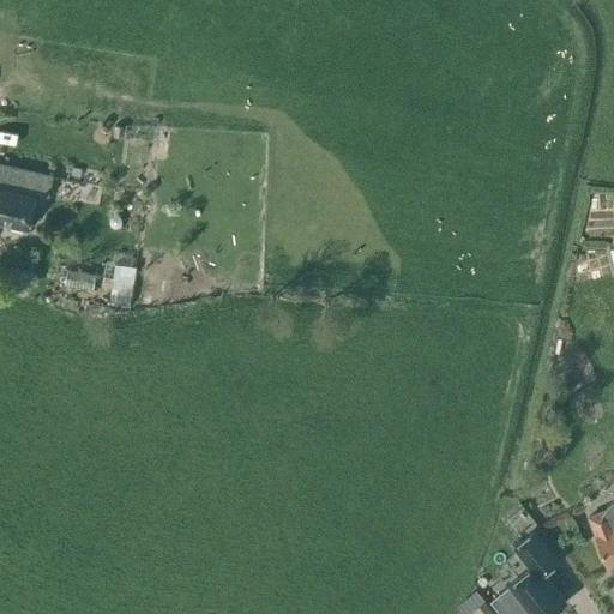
[(32,193),(44,197),(50,176),(0,163),(0,224),(23,230),(32,193)]
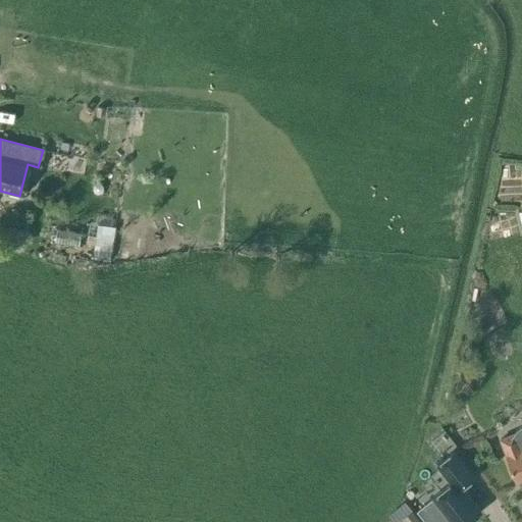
[(114,227),(97,225),(96,236),(88,235),(87,244),(95,245),(94,250),(111,252),(114,227)]
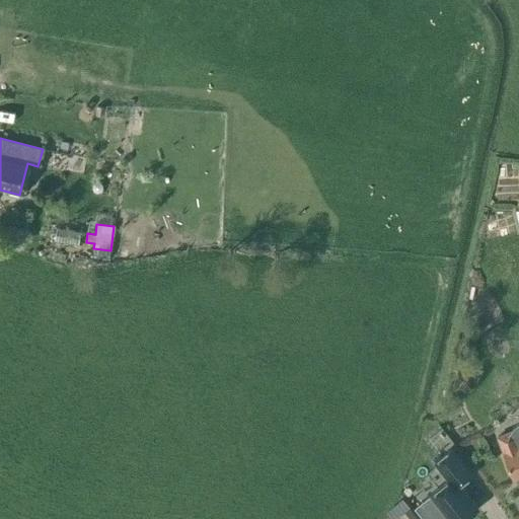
[(78,242),(79,228),(54,225),(52,240),(78,242)]
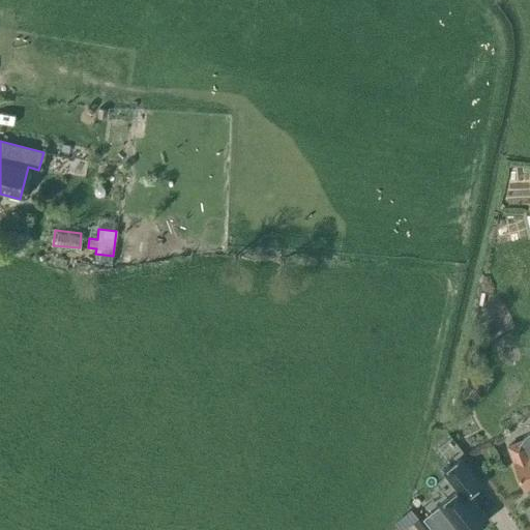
[(523,488),(529,484),(529,433),(527,434),(523,438),(522,440),(507,446),(513,461),(512,464),(523,488)]
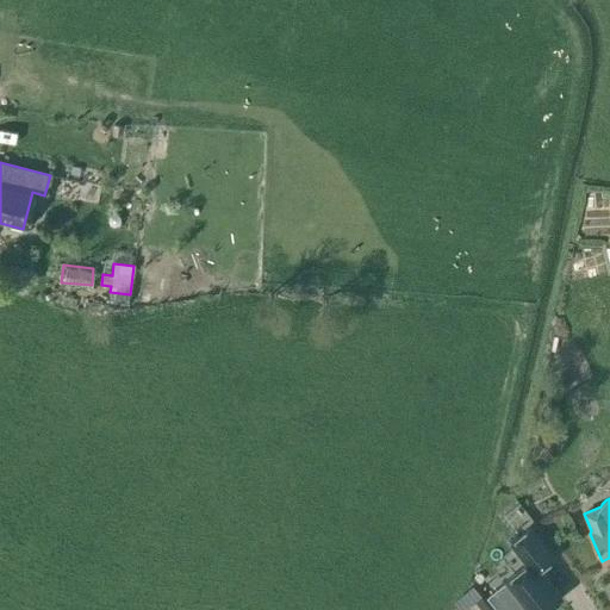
[(502,583),(524,609),(545,609),(561,597),(539,570),(553,558),(528,529),(508,545),(524,565),(502,583)]
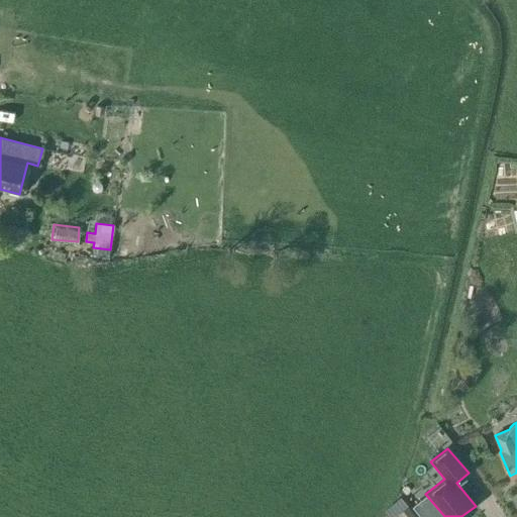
[(407,507),(408,506),(409,506),(401,497),(388,507),(396,516),(399,514),(407,507)]
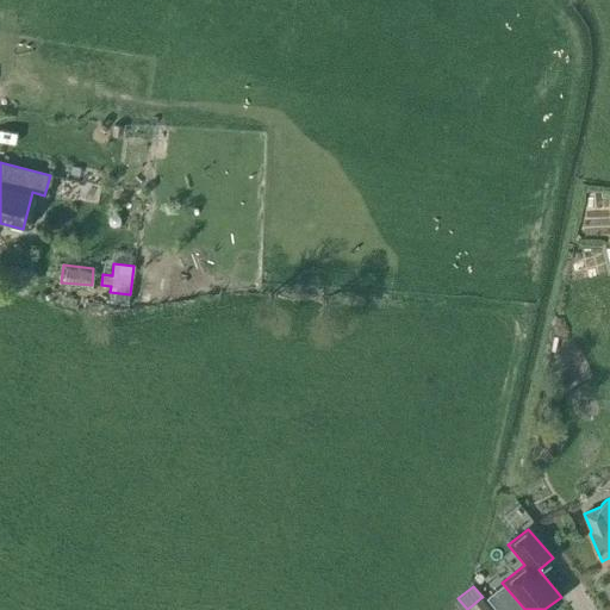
[(491,609),(480,598),(471,607),(473,609),(491,609)]
